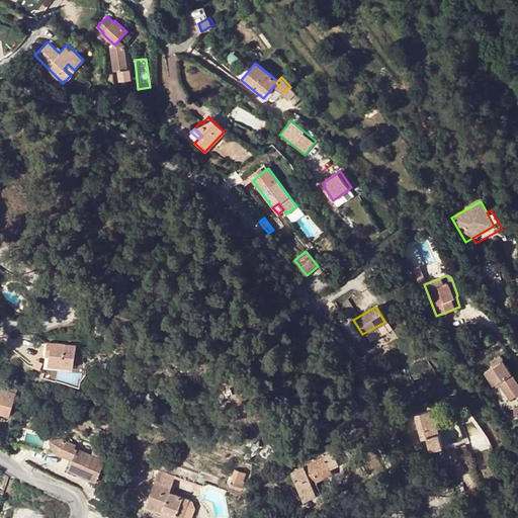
[(378,348),(398,339),(395,331),(374,340),(378,348)]
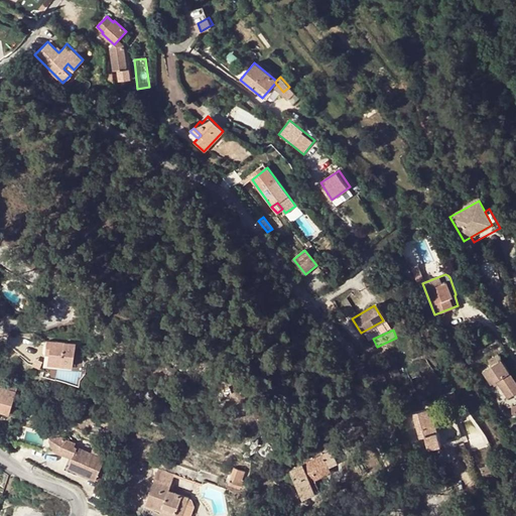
[(47,362),(73,365),(76,344),(46,340),(45,353),(46,353),(48,353),(47,362)]
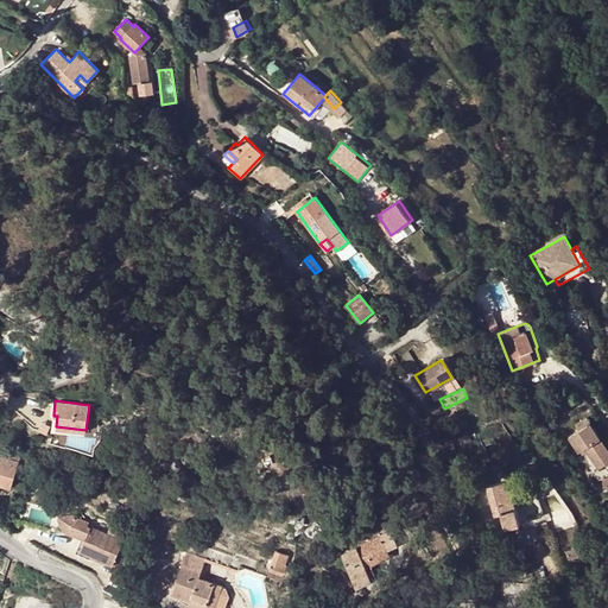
[(565,432),(569,438),(590,424),(587,418),(565,432)]
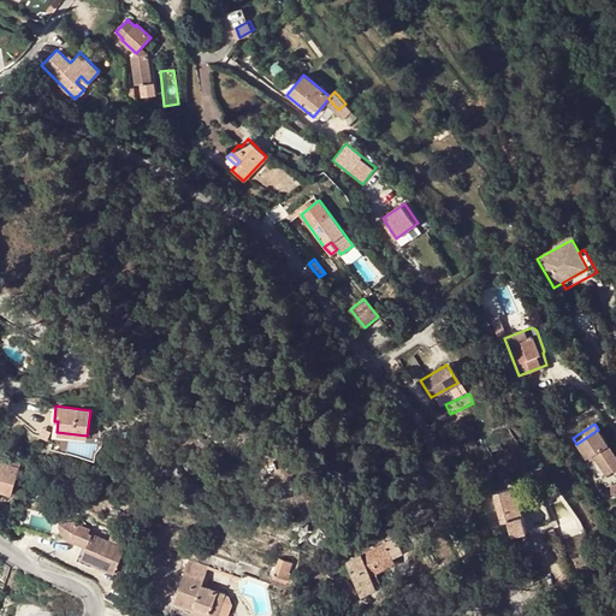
[(615,457),(598,430),(576,444),(586,458),(592,455),(606,477),(615,469),(615,457)]
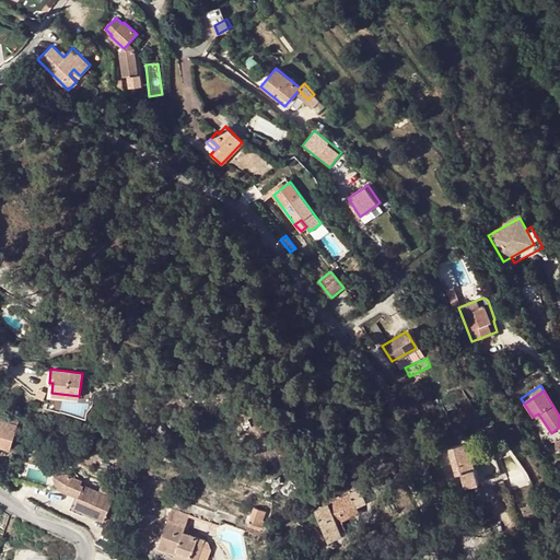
[(0,410),(0,421),(16,427),(20,417),(0,410)]
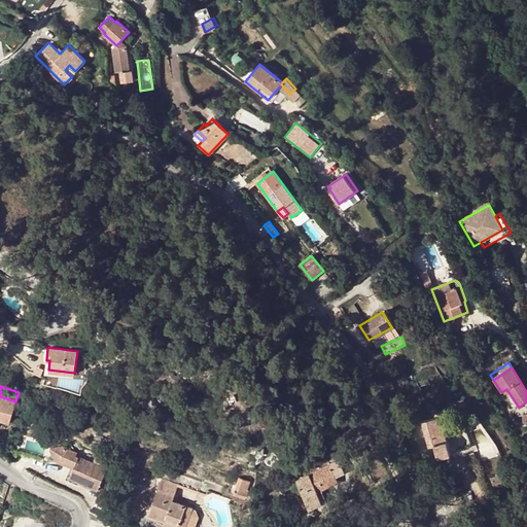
[(0,419),(9,422),(15,401),(0,396),(0,419)]
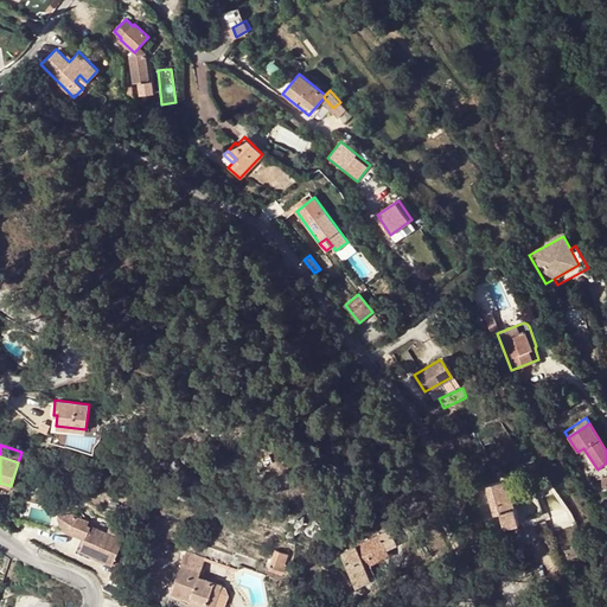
[(505,481),(485,487),(493,516),(499,515),(504,528),(518,524),(505,481)]
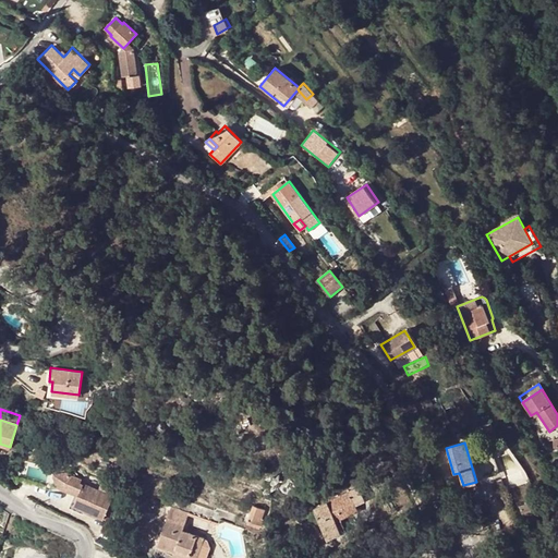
[(74,476),(67,473),(53,474),(53,477),(59,487),(77,496),(73,505),(84,509),(85,511),(104,519),(116,490),(100,485),(98,490),(84,484),(83,484),(80,483),(81,480),(74,476)]
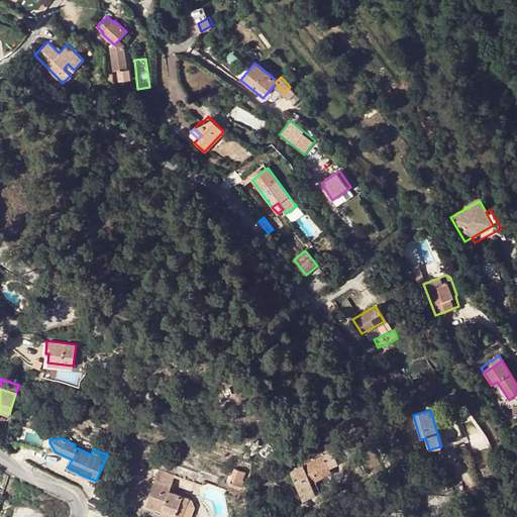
[(323,456),(291,472),(303,499),(314,494),(309,484),(315,482),(317,480),(315,475),(328,468),(323,456)]
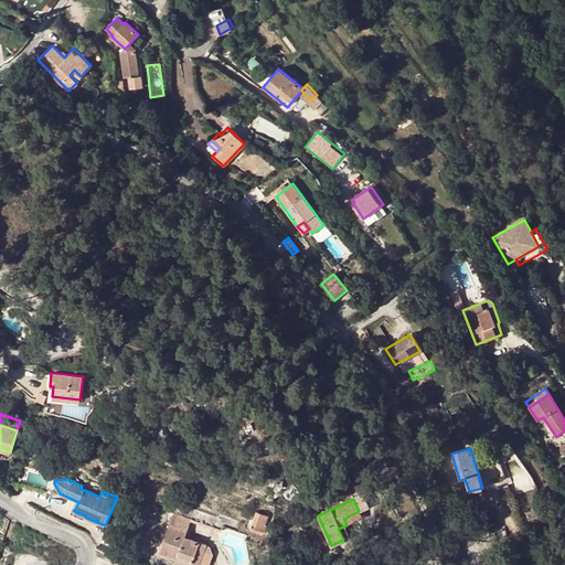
[(190,521),(201,525),(206,508),(195,504),(190,521)]
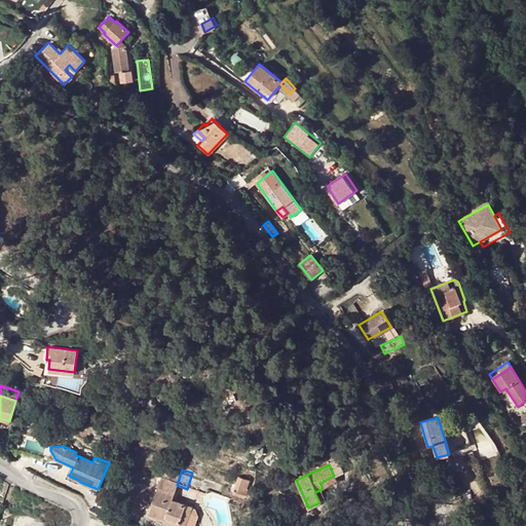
[(202,477),(192,473),(187,489),(196,492),(202,477)]
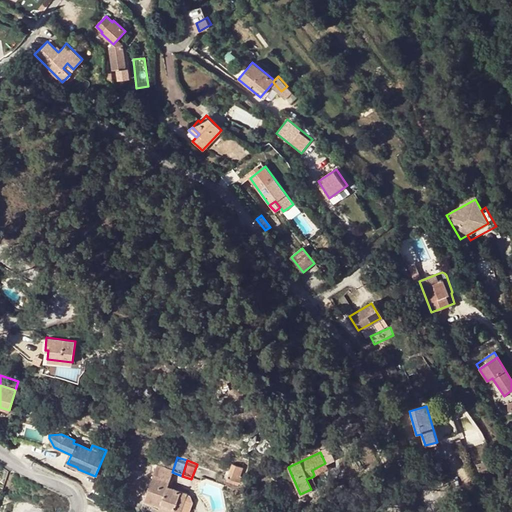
[(328,469),(325,463),(312,470),(314,475),(328,469)]
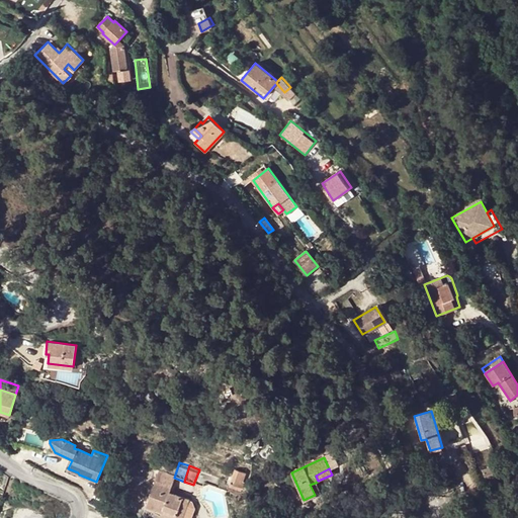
[(235,469),(230,483),(240,487),(243,488),(245,483),(243,482),(245,473),(235,469)]
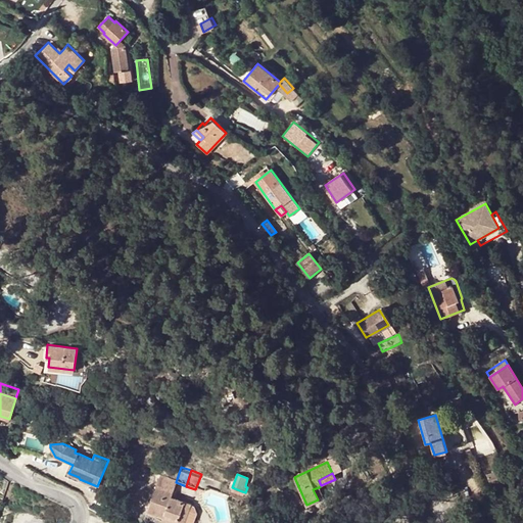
[(478,475),(467,478),(469,485),(480,482),(478,475)]
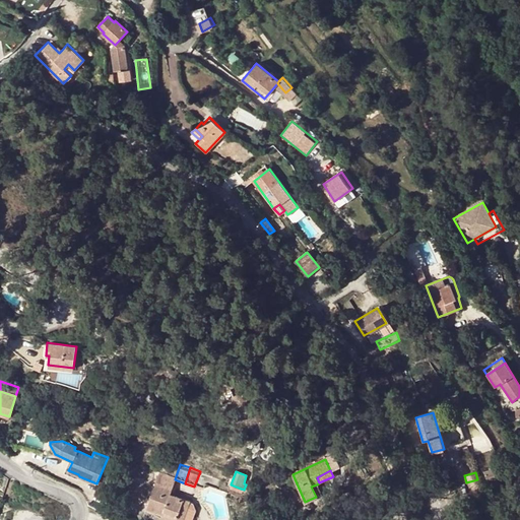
[(146,509),(163,514),(164,512),(177,517),(179,512),(184,514),(189,502),(170,495),(175,481),(158,475),(146,509)]
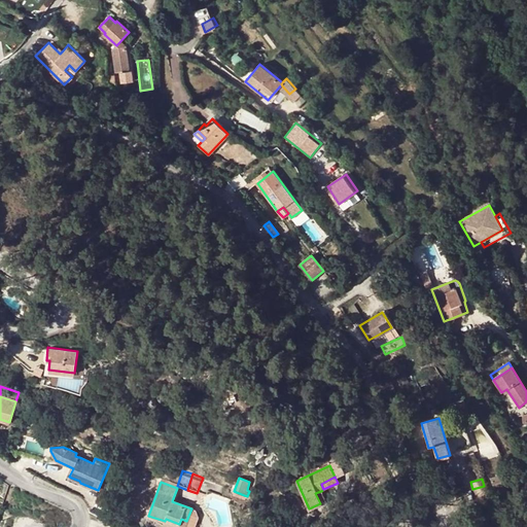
[(484,486),(472,489),(478,503),(489,499),(484,486)]
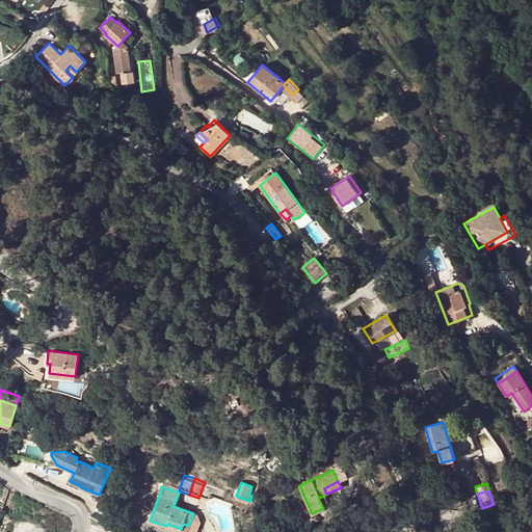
[(329,506),(324,496),(318,498),(323,508),(329,506)]
